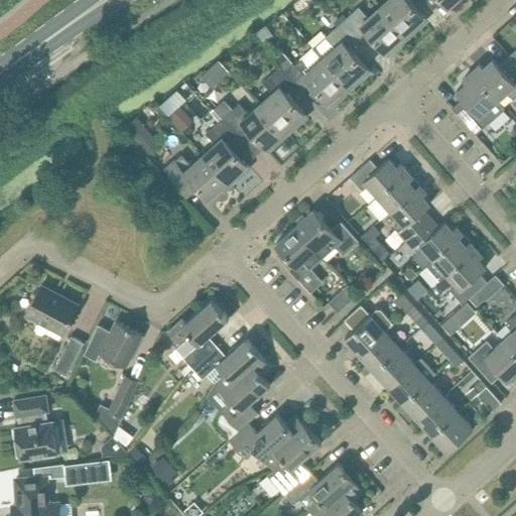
[(388,0),(380,7),(407,37),(426,20),(408,0),(388,0)]
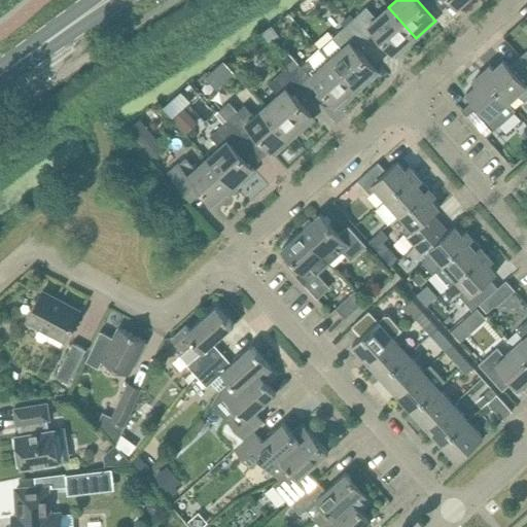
[(366,7),(349,23),(365,40),(375,32),(396,56),(416,38),(388,7),(377,19),(366,7)]
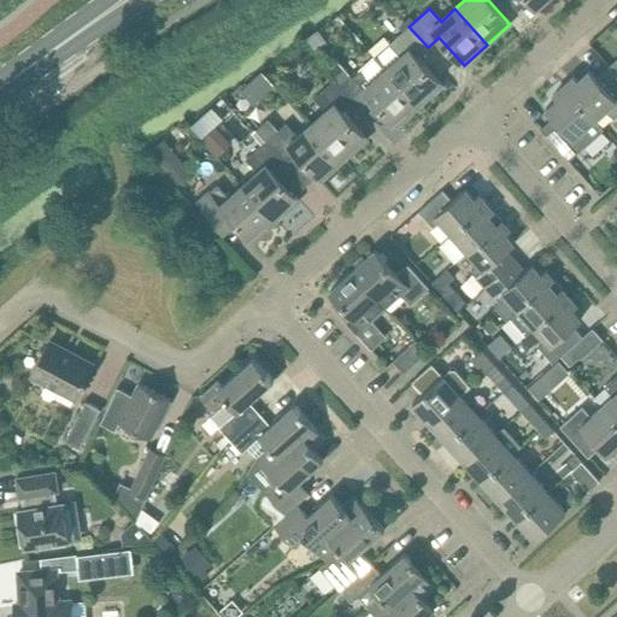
[(389,45),(374,57),(418,106),(442,86),(417,57),(428,47),(409,27),(389,45)]
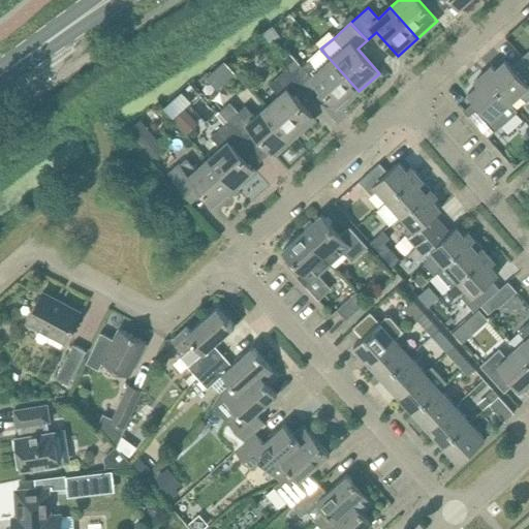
[(272,26),(260,34),(268,43),(278,35),(272,26)]
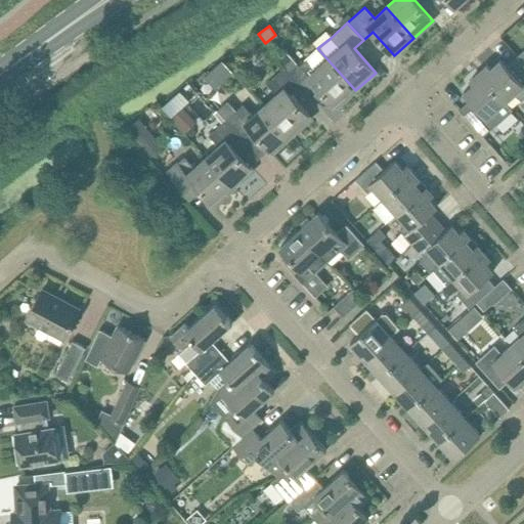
[(288,52),(278,61),(285,68),(285,69),(300,86),(299,86),(305,92),(314,84),(336,107),(355,90),(317,48),(305,57),(298,64),(288,52)]
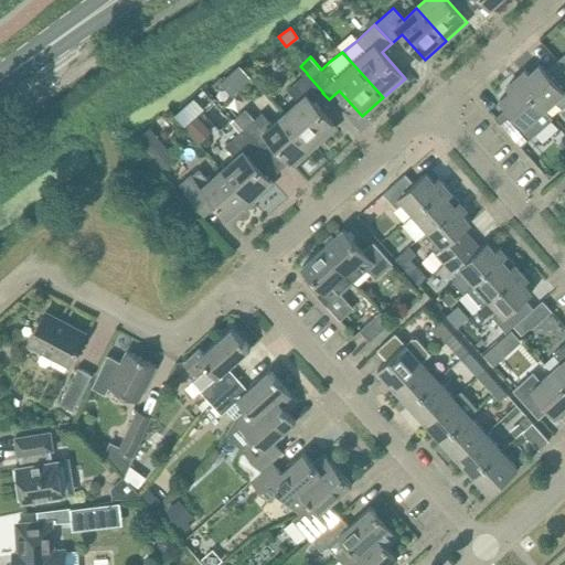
[(526,70),(516,78),(544,110),(554,100),(563,110),(564,107),(564,68),(558,62),(546,72),(540,64),(530,74),(526,70)]
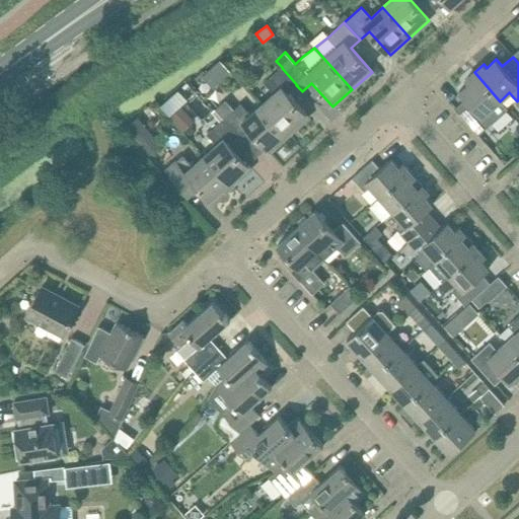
[(274,93),(263,104),(289,135),(309,117),(288,93),(296,85),(297,85),(282,68),(265,83),(274,93)]
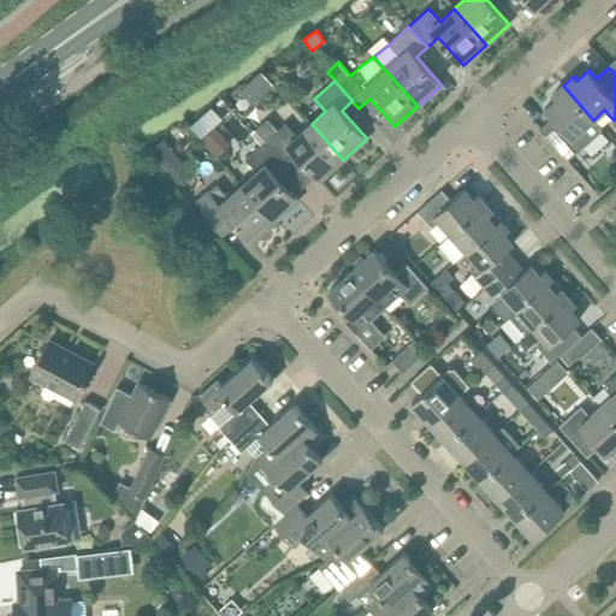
[(593,120),(563,86),(552,95),(556,100),(545,110),(552,118),(539,129),(568,160),(591,140),(582,130),(593,120)]
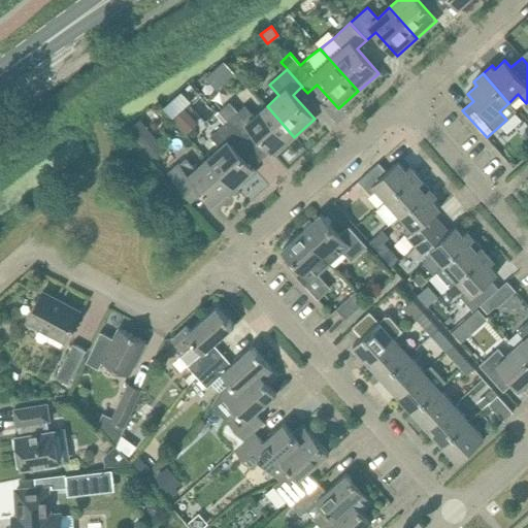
[(180,92),(163,108),(173,119),(183,109),(191,102),(180,92)]
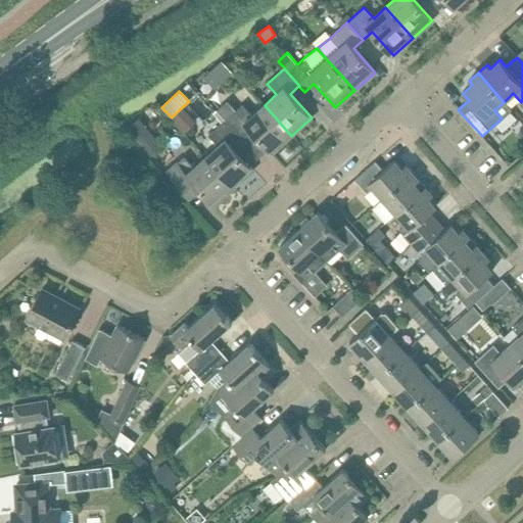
[(227,101),(217,110),(226,121),(241,138),(250,129),(272,153),(291,136),(265,105),(252,115),(242,105),(236,111),(227,101)]
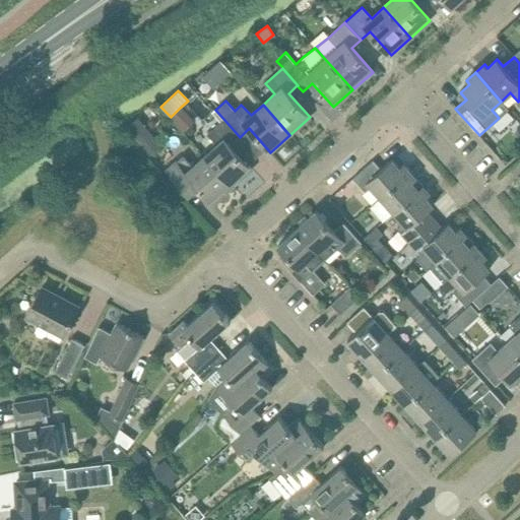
[(180,108),(171,117),(184,131),(193,122),(180,108)]
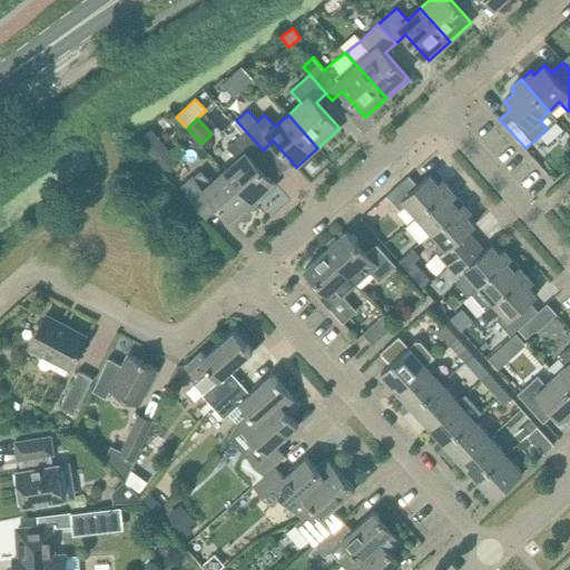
[(238,159),(225,172),(255,205),(276,185),(253,159),(263,150),(246,131),(227,147),(238,159)]
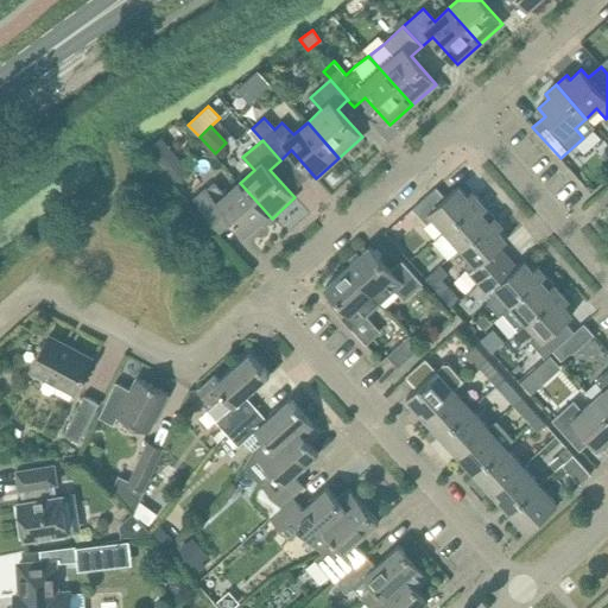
[(165,172),(178,187),(191,173),(178,159),(165,172)]
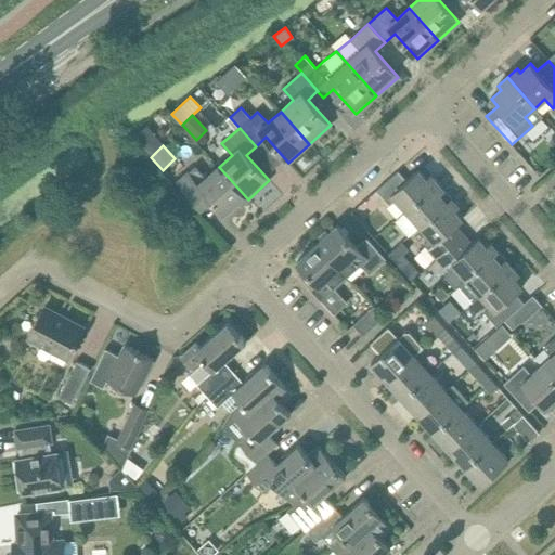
[(248,199),(219,167),(206,178),(195,166),(178,182),(194,201),(204,192),(227,218),(248,199)]
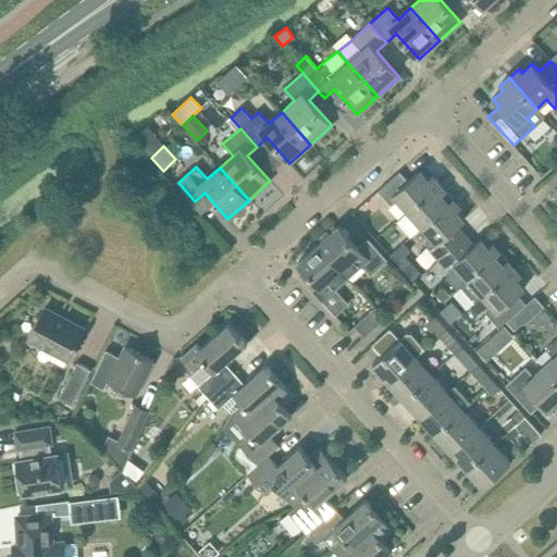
[(398,200),(408,211),(440,184),(432,175),(428,180),(420,171),(408,182),(399,172),(378,192),(391,206),(398,200)]
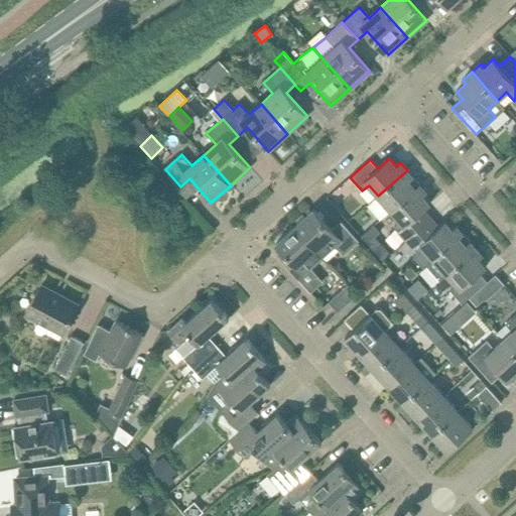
[(378,196),(391,211),(420,185),(407,170),(378,196)]
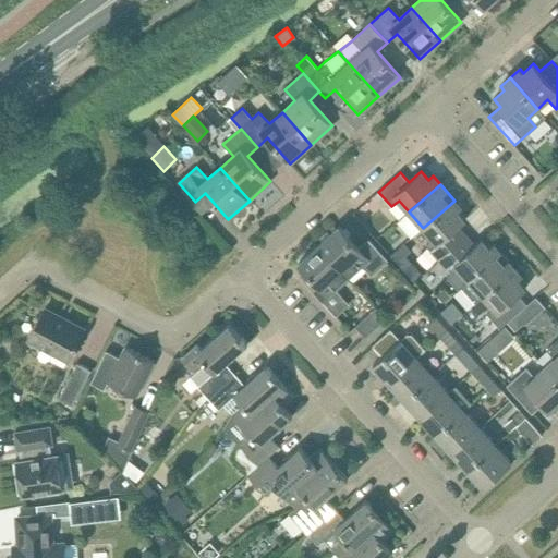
[(426,245),(439,261),(466,235),(459,227),(465,221),(458,211),(461,208),(455,201),(423,228),(433,240),(426,245)]
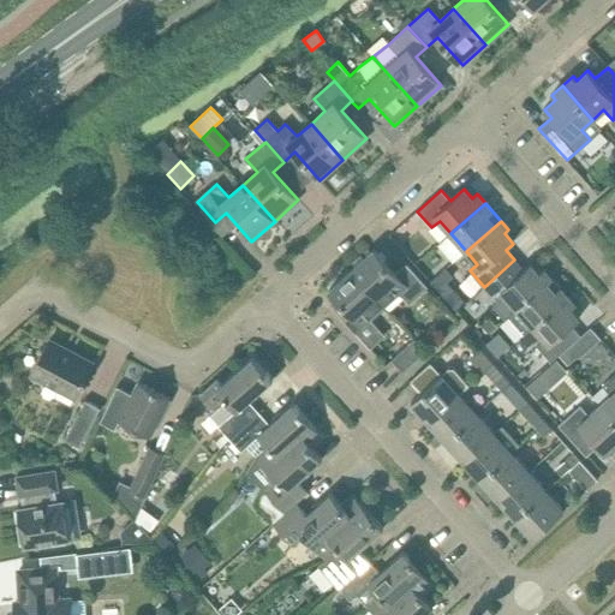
[(374,250),(352,269),(384,306),(399,293),(410,304),(428,287),(406,264),(396,274),(374,250)]
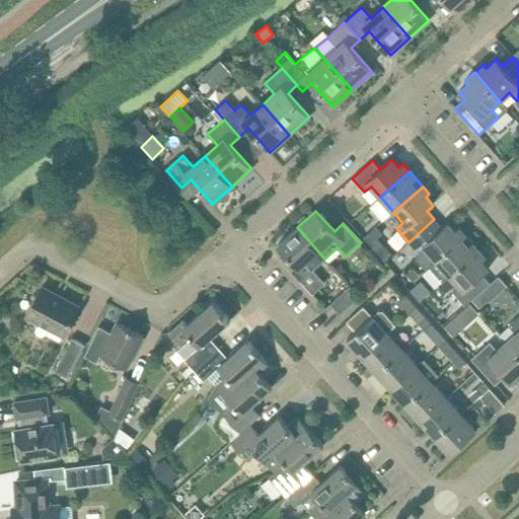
[(436,261),(465,235),(459,227),(455,230),(448,222),(442,228),(434,219),(409,242),(421,255),(418,258),(427,269),(436,261)]
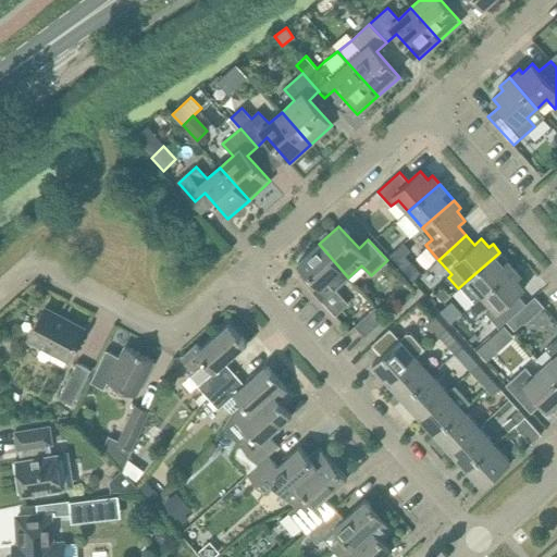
[(319,244),(298,262),(307,272),(300,279),(311,291),(322,301),(330,295),(329,295),(348,277),(319,244)]
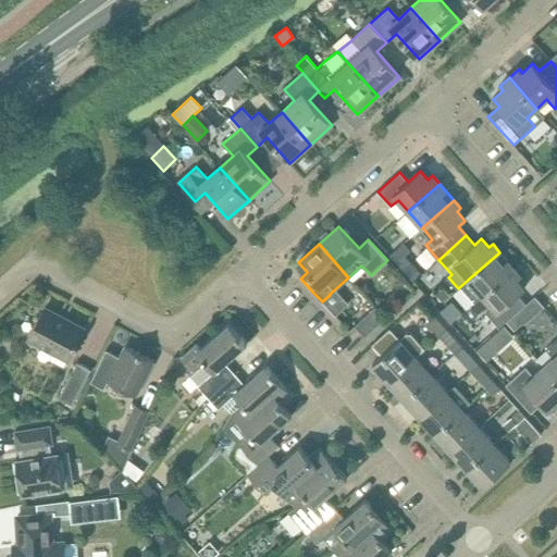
[(390,256),(396,263),(410,251),(404,244),(390,256)]
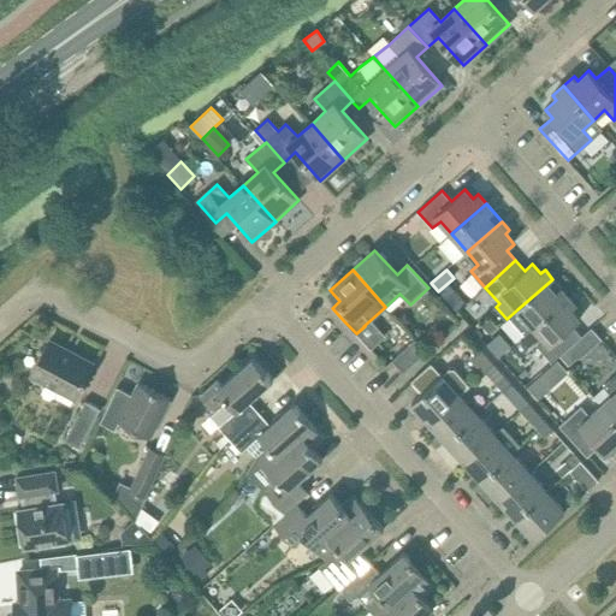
[(517,309),(509,317),(525,335),(534,327),(568,297),(552,279),(517,309)]
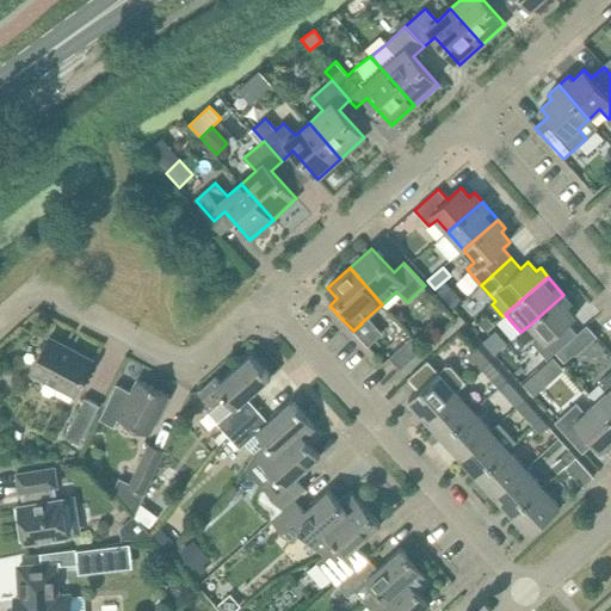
[(456,294),(446,302),(454,309),(462,301),(456,294)]
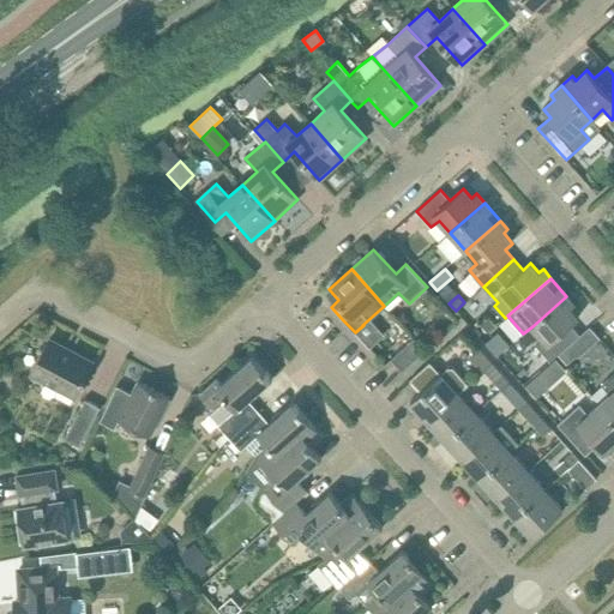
[(566,296),(533,326),(543,338),(536,345),(551,361),(557,356),(559,354),(566,347),(575,341),(581,335),(571,325),(578,318),(570,308),(575,305),(566,296)]
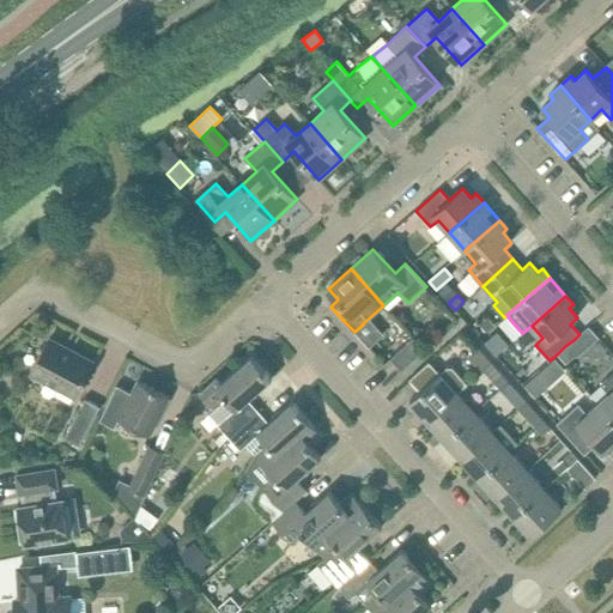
[(480,323),(487,332),(495,326),(487,317),(480,323)]
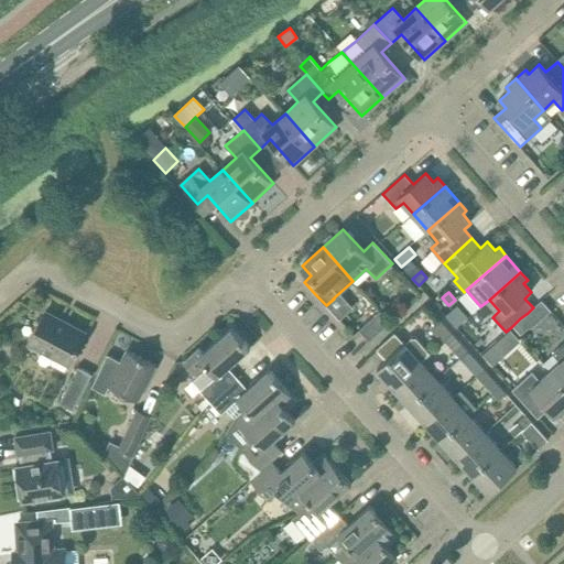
[(359,331),(369,342),(390,323),(380,311),(359,331)]
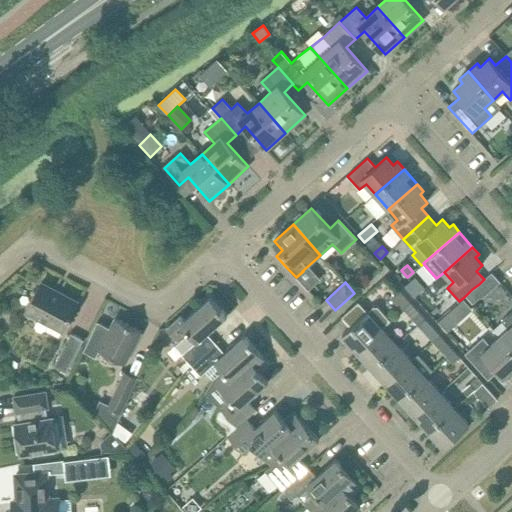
[(26,312),(64,331),(79,303),(41,283),(26,312)]
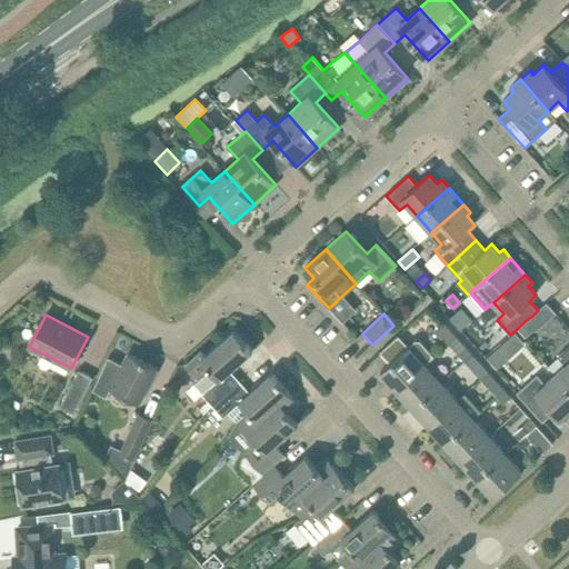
[(525,321),(518,328),(526,338),(533,331),(525,321)]
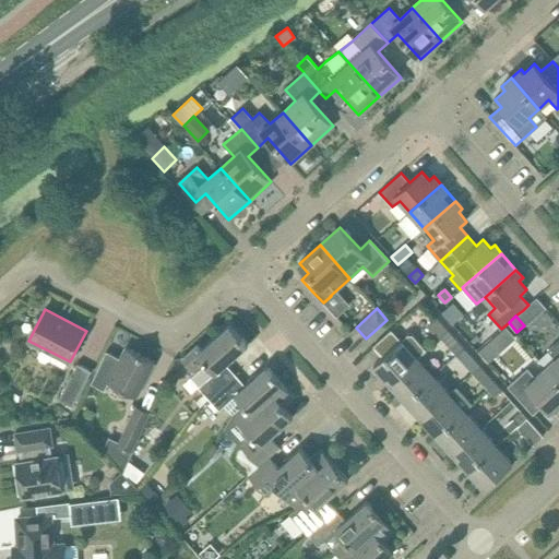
[(439,340),(441,337),(449,331),(437,318),(428,326),(439,340)]
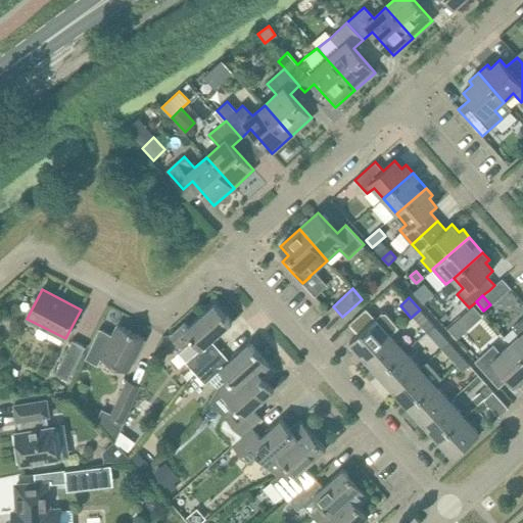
[(185,322),(171,335),(183,349),(181,349),(179,350),(179,354),(186,363),(195,373),(221,350),(211,341),(232,323),(215,303),(189,326),(185,322)]
